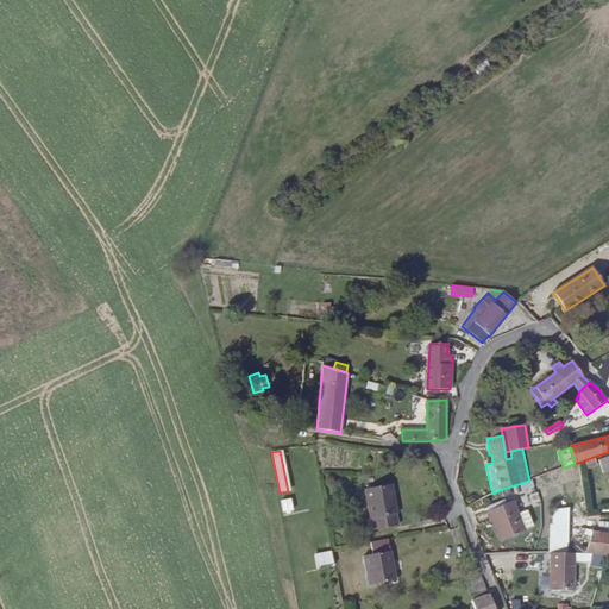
[(608,456),(598,460),(603,473),(608,470),(608,456)]
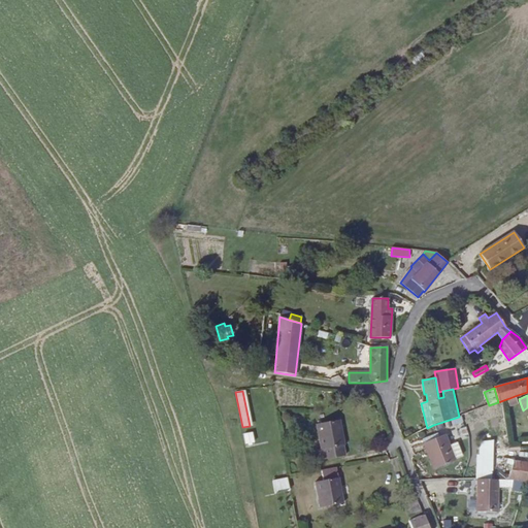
[(509,398),(506,399),(509,406),(518,403),(515,396),(509,398)]
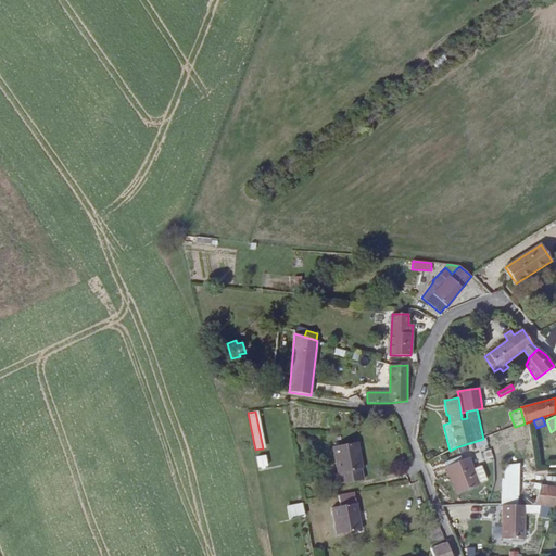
[(483,439),(475,442),(477,447),(487,444),(484,438),(483,439)]
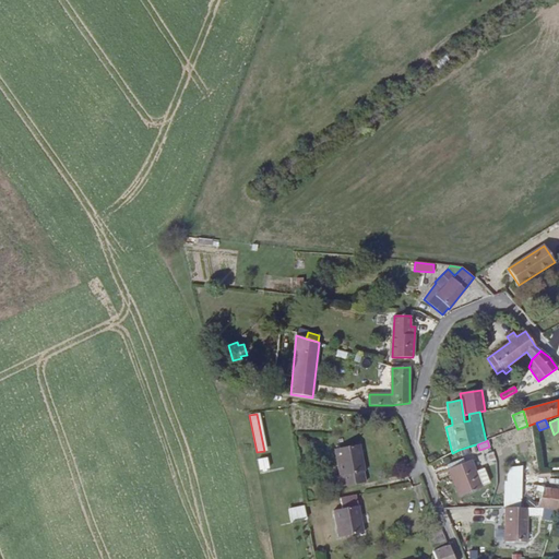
[(365,472),(359,444),(335,449),(340,476),(342,476),(343,487),(365,483),(364,472),(365,472)]
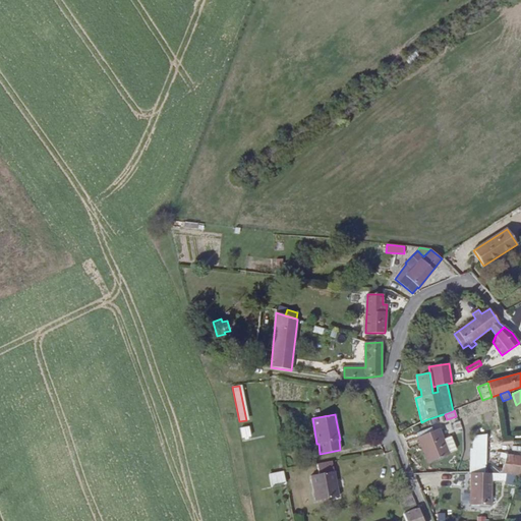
[(459,421),(453,423),(455,430),(461,429),(459,421)]
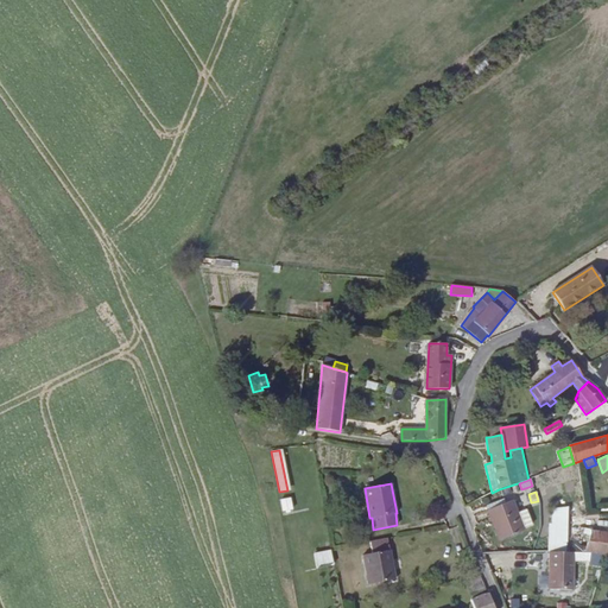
[(564,496),(551,498),(552,510),(565,507),(564,496)]
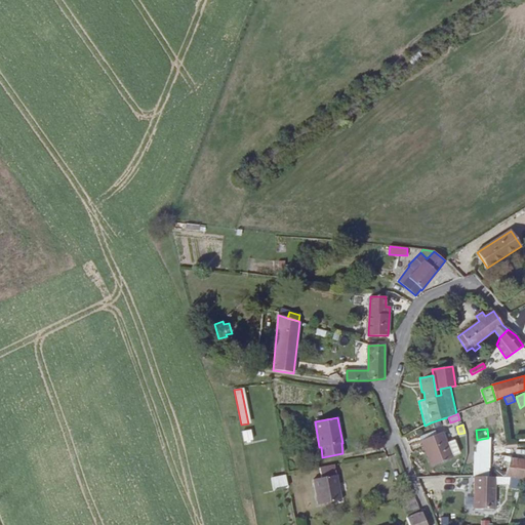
[(250,431),(242,432),(244,441),(252,440),(250,431)]
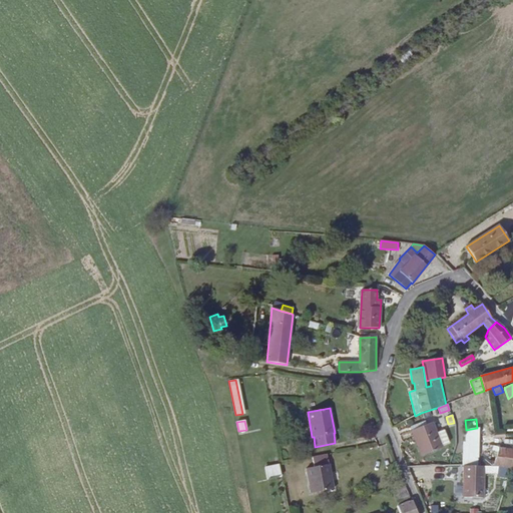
[(425,421),(410,427),(422,456),(442,448),(441,446),(449,443),(444,430),(436,433),(432,422),(426,425),(425,421)]
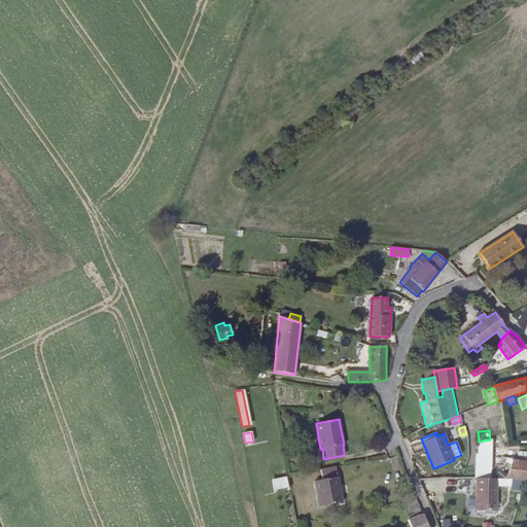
[(490,440),(479,442),(479,454),(490,454),(491,440),(490,440)]
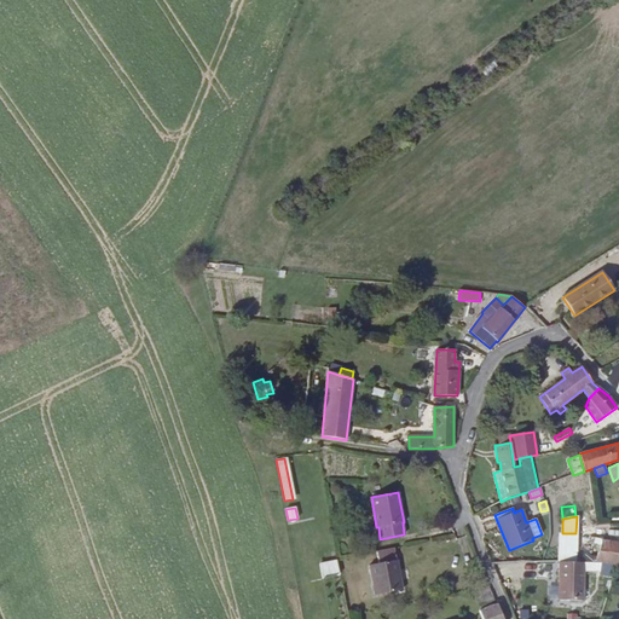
[(576,533),(562,533),(560,533),(559,562),(576,562),(576,533)]
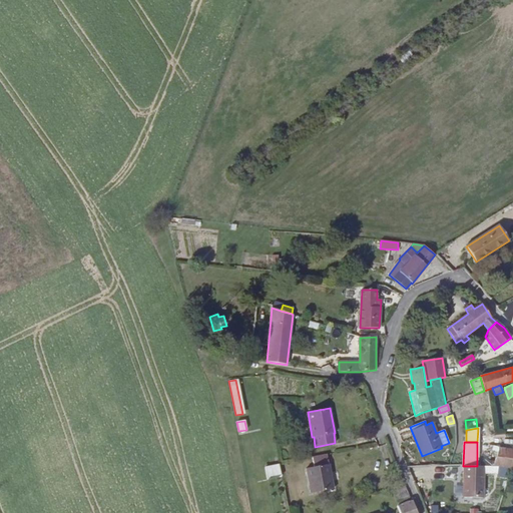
[(492,467),(492,466),(512,468),(512,450),(499,448),(499,447),(494,446),(493,451),(498,452),(495,461),(483,460),(482,466),(484,467),(492,467)]
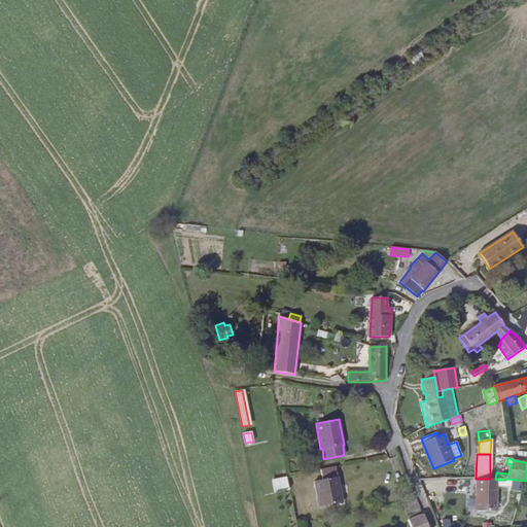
[(343,502),(336,467),(321,469),(322,480),(314,482),(319,506),(343,502)]
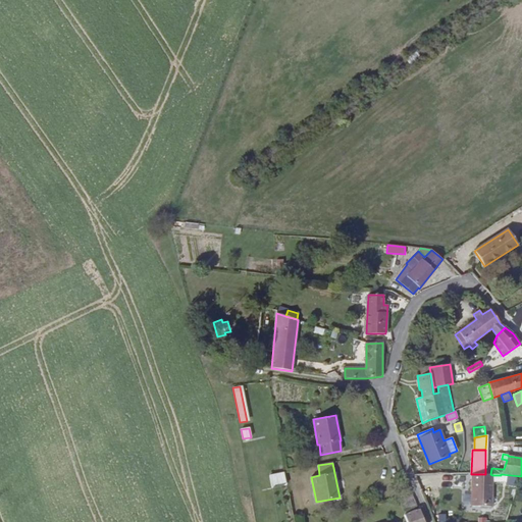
[(280,473),(269,476),(272,488),(283,486),(280,473)]
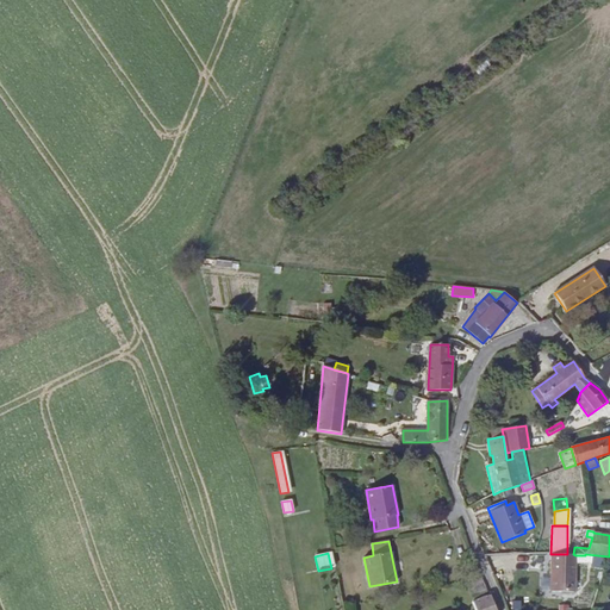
[(567,554),(551,554),(551,591),(574,592),(576,555),(573,554),(567,554)]
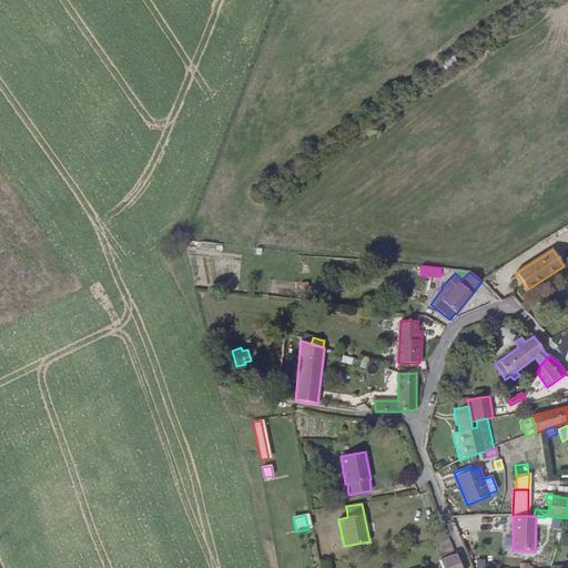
[(448,538),(435,545),(439,557),(454,550),(448,538)]
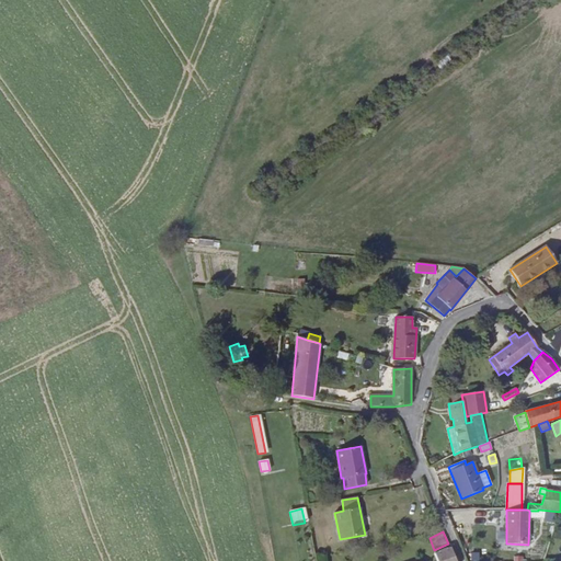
[(456,560),(450,547),(434,553),(436,560),(456,560)]
